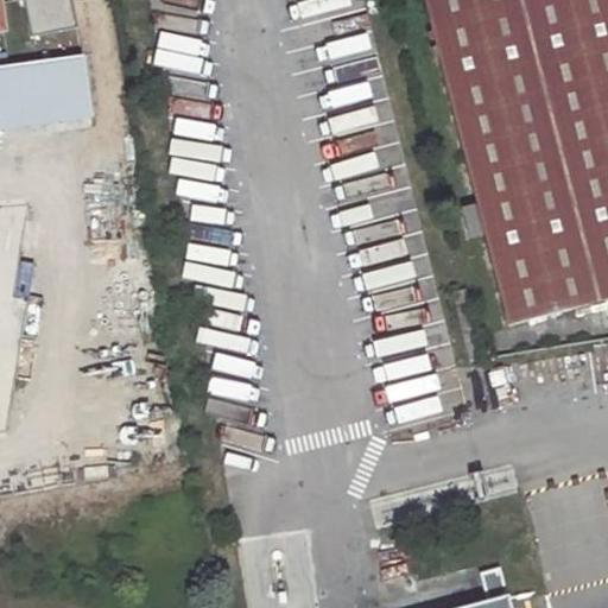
[(73,27),(67,0),(25,0),(33,36),(73,27)]
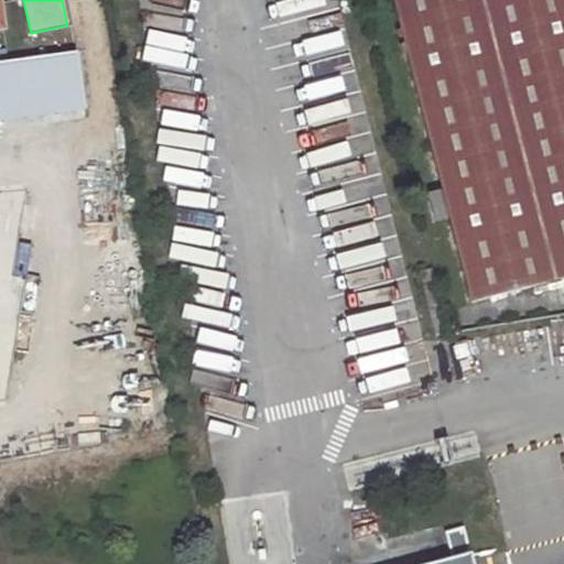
[(563,0),(396,0),(444,191),(427,195),(435,225),(452,220),(472,304),(563,280),(563,0)]
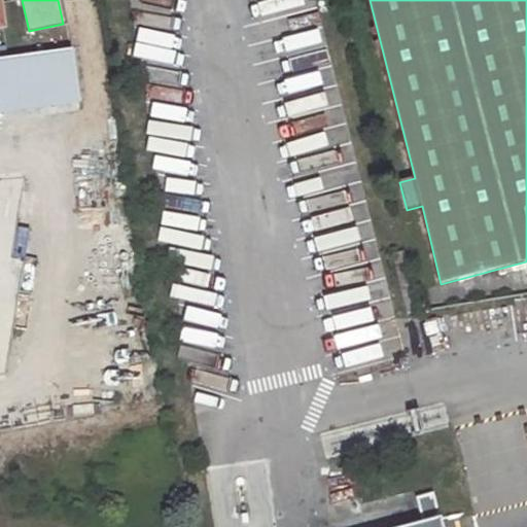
[(69,54),(0,63),(0,114),(76,105),(69,54)]
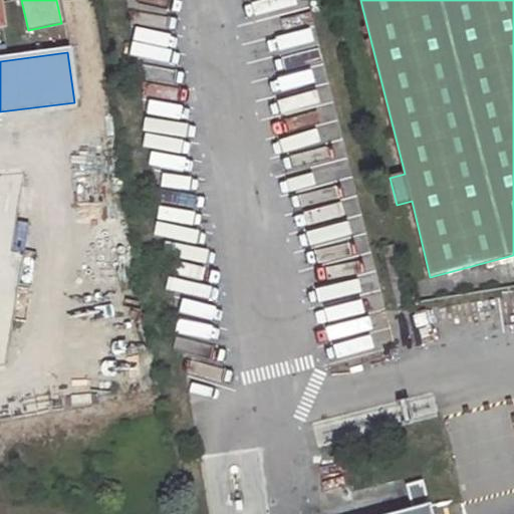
[(424,478),(407,482),(414,506),(431,502),(424,478)]
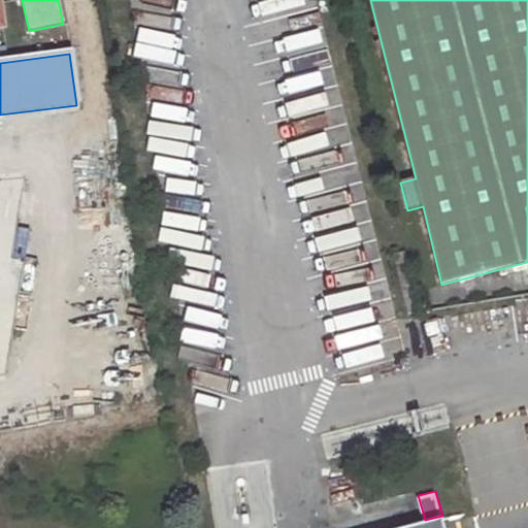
[(425,520),(396,527),(446,527),(442,516),(425,520)]
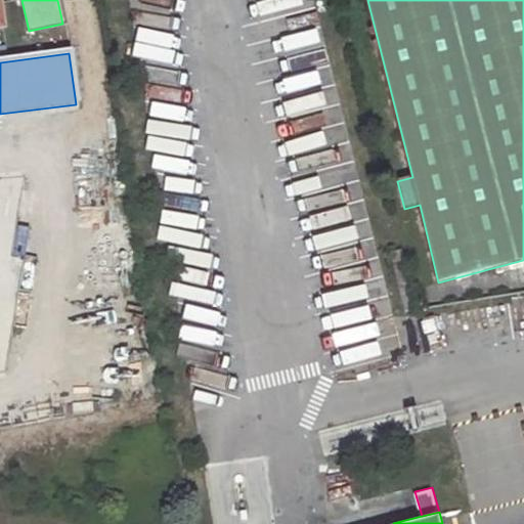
All buildings are outlined.
